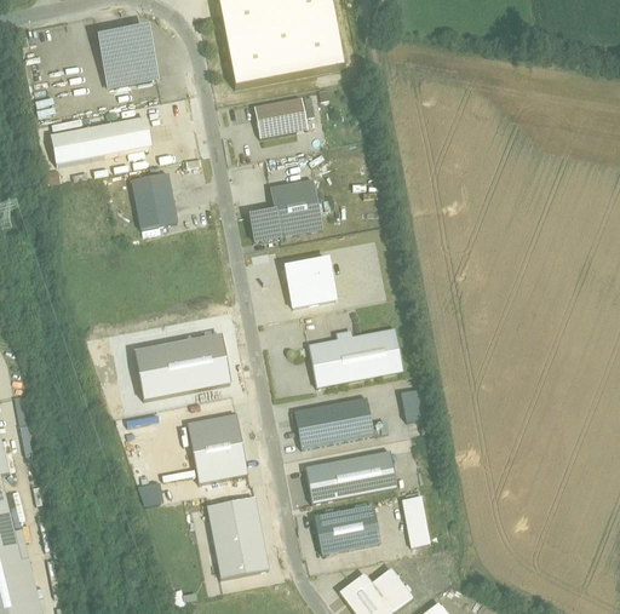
[(344,64),(331,0),(217,0),(234,85),(344,64)]
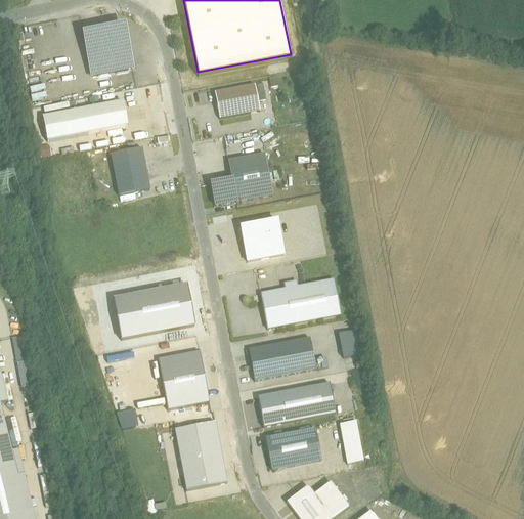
[(125,24),(84,32),(85,33),(80,34),(82,42),(86,41),(92,73),(133,65),(125,24)]
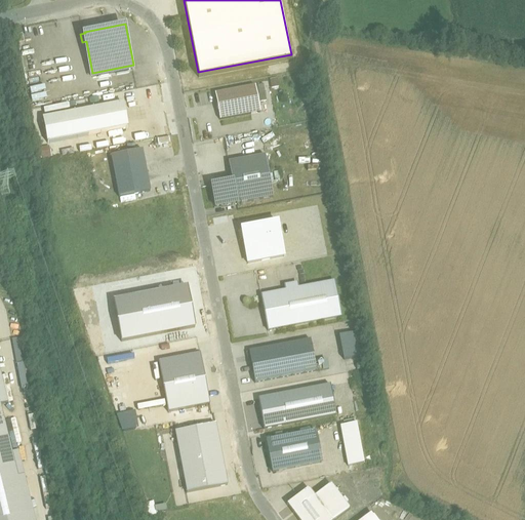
[(256,81),(215,89),(220,116),(260,108),(256,81)]
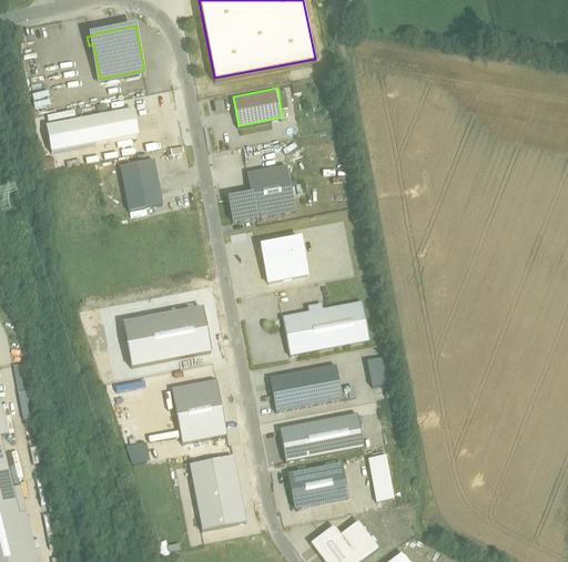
[(133,106),(47,123),(52,151),(138,133),(133,106)]
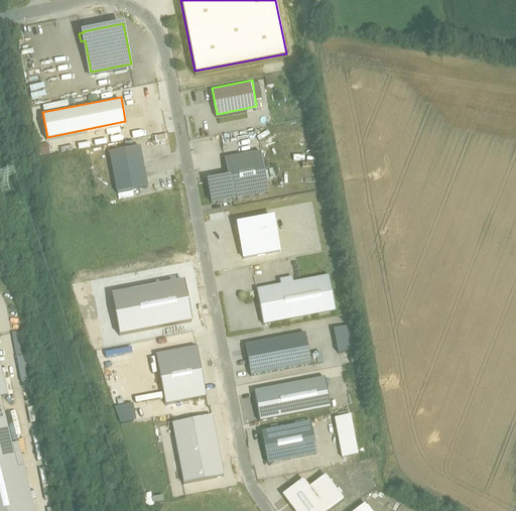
[(140,144),(109,150),(117,190),(148,184),(140,144)]
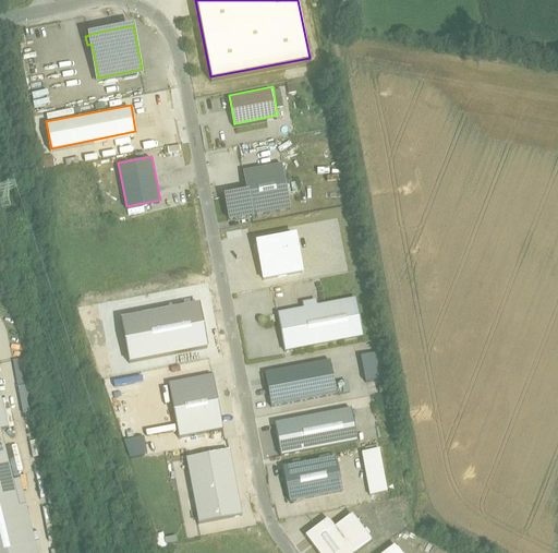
[(281,160),(243,168),(247,189),(252,212),(252,213),(291,205),(281,160)]
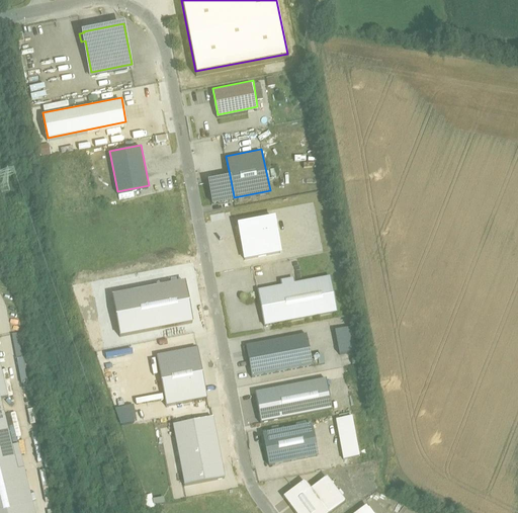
[(234,196),(230,175),(212,179),(209,182),(212,200),(234,196)]
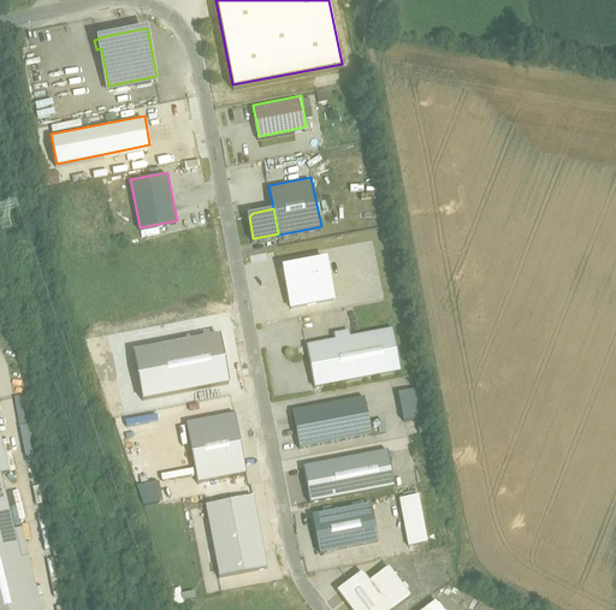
[(326,256),(283,265),(290,305),(333,296),(326,256)]
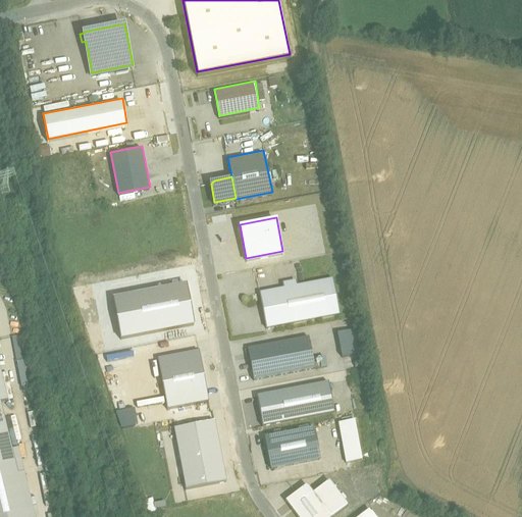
[(332,275),(260,290),(266,324),(340,310),(332,275)]
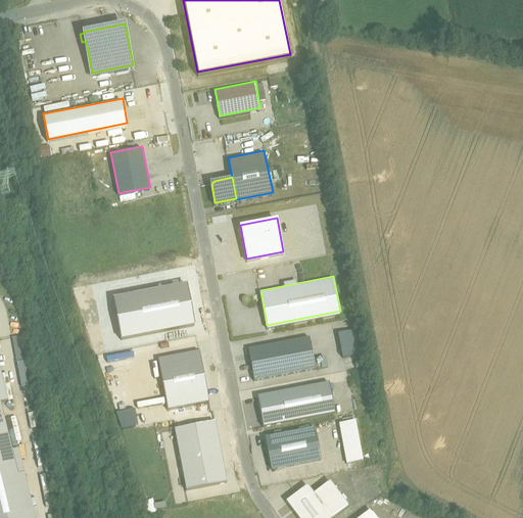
[(186,281),(112,295),(121,336),(193,322),(186,281)]
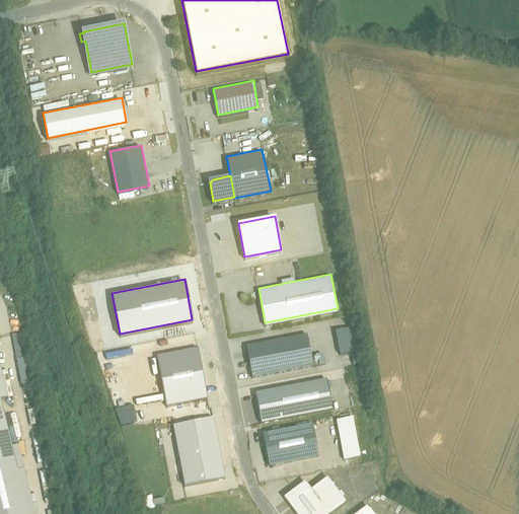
[(307,332),(246,344),(251,374),(313,363),(311,357),(307,332)]
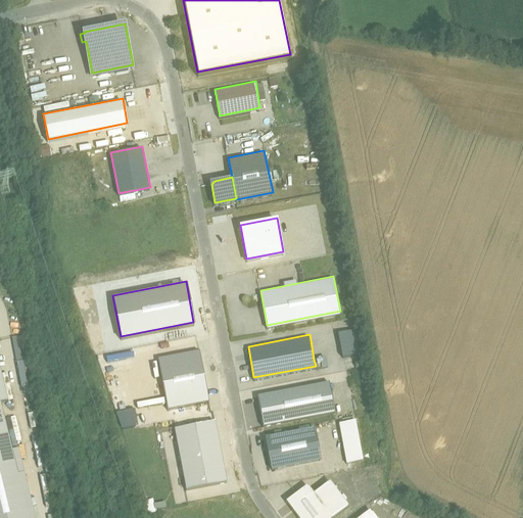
[(199,348),(157,356),(168,407),(209,398),(199,348)]
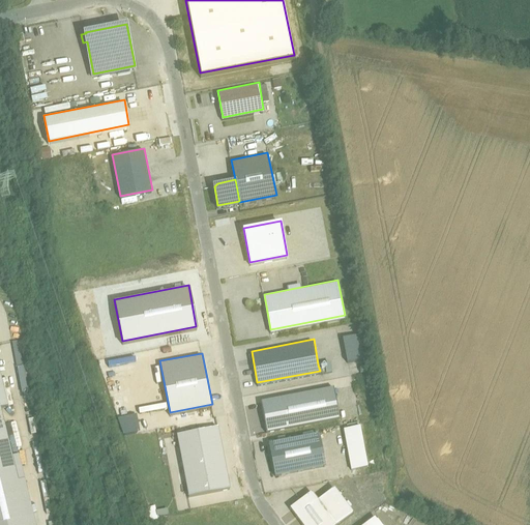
[(318,365),(320,371),(332,368),(331,361),(318,365)]
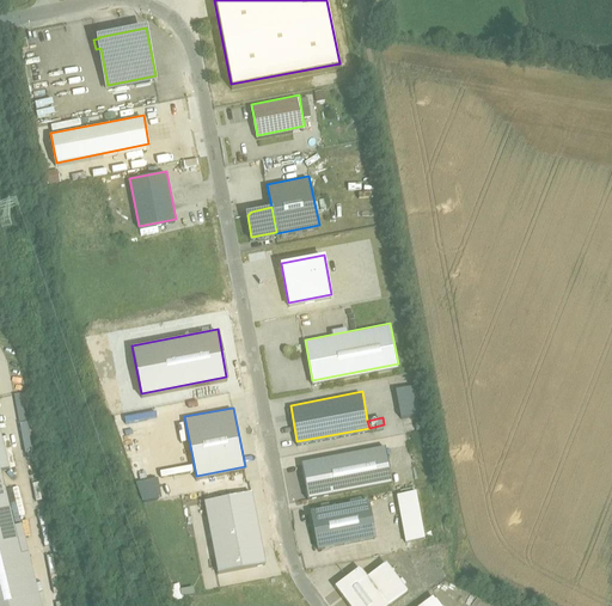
[(0,605),(32,605),(0,471),(0,469),(8,467),(0,433),(0,605)]
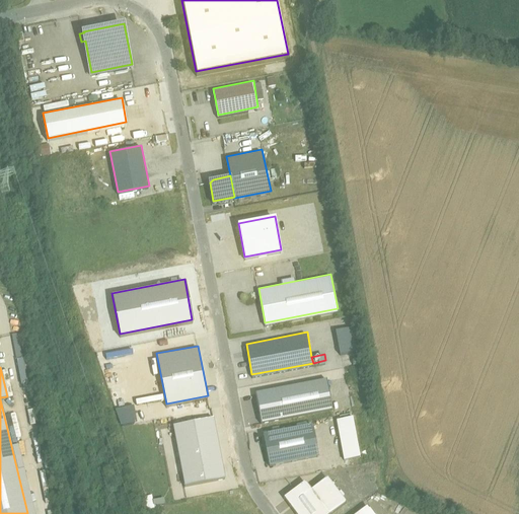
[(327,377),(255,390),(261,420),(332,407),(327,377)]
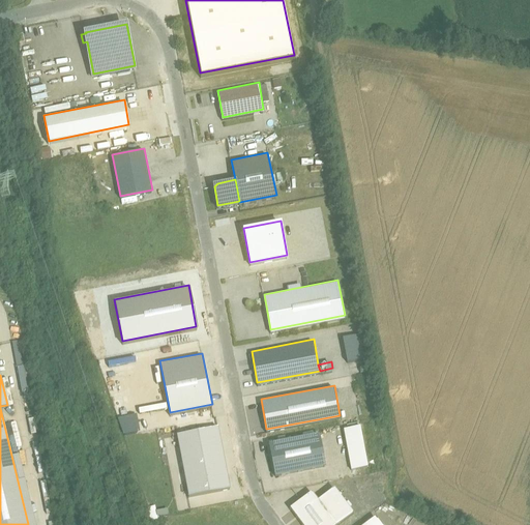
[(360,424),(344,427),(351,466),(367,463),(360,424)]
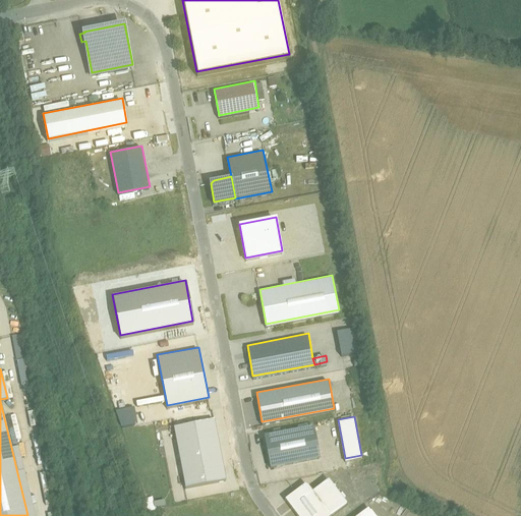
[(214,417),(173,424),(185,485),(225,477),(214,417)]
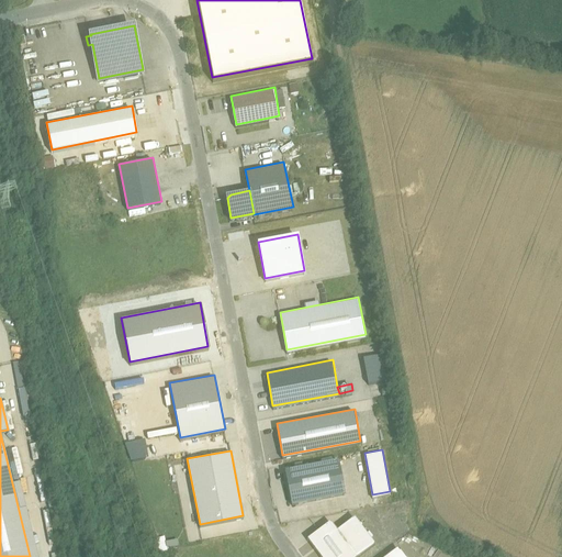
[(338,458),(285,468),(292,502),(345,491),(338,458)]
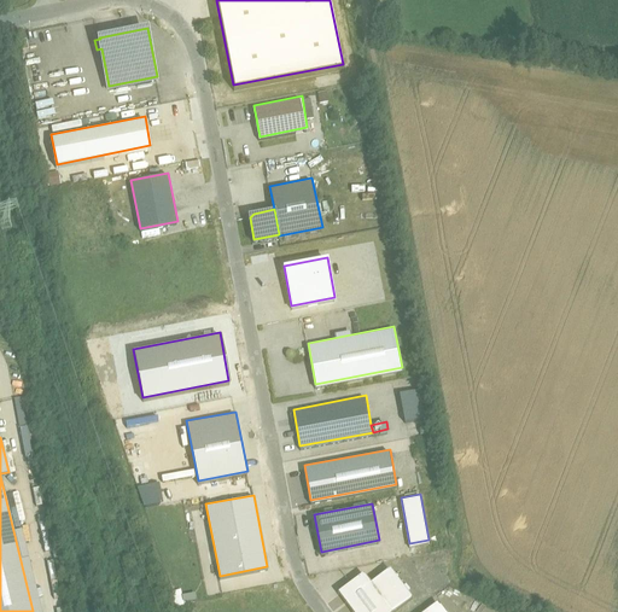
[(363,570),(337,589),(354,611),(389,611),(412,595),(390,565),(371,580),(363,570)]
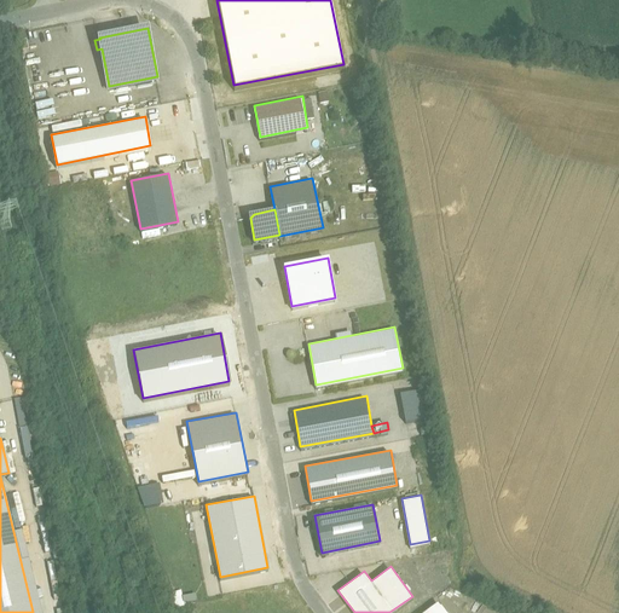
[(185,601),(185,595),(179,596),(179,588),(174,589),(175,602),(185,601)]
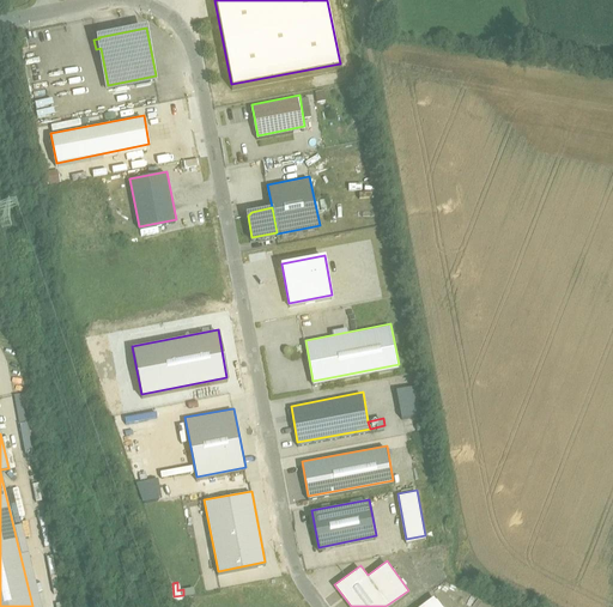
[(443,606),(434,593),(414,606),(443,606)]
